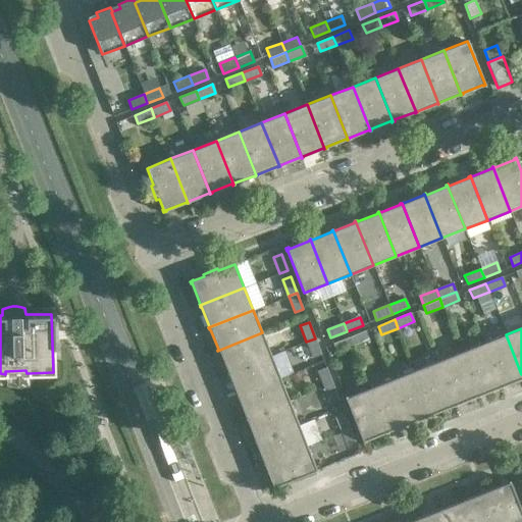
[(368,340),(365,331),(349,337),(352,346),(368,340)]
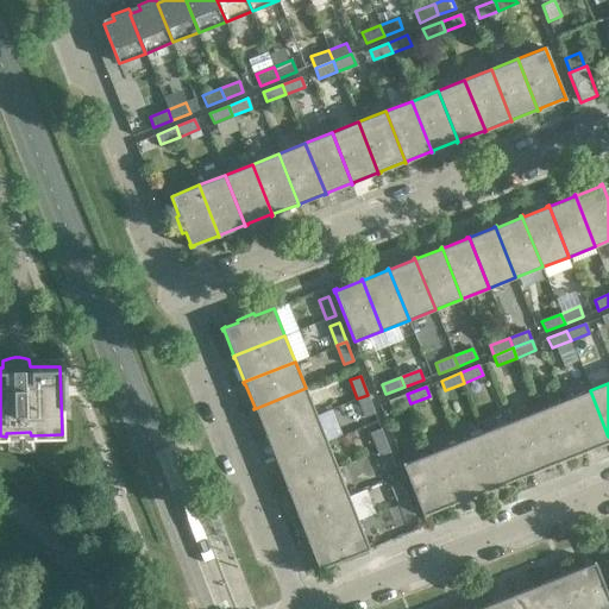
[(316,415),(306,388),(253,409),(255,410),(256,410),(265,434),(264,434),(264,435),(316,415)]
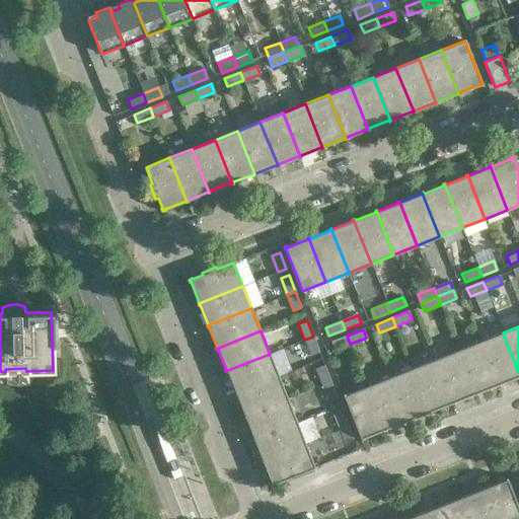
[(518,372),(503,332),(480,342),(498,386),(500,385),(499,384),(518,376),(518,375),(518,372)]
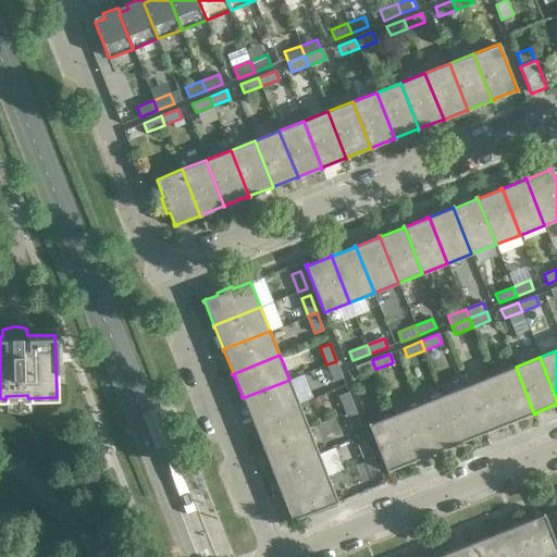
[(375,369),(372,360),(355,367),(358,375),(375,369)]
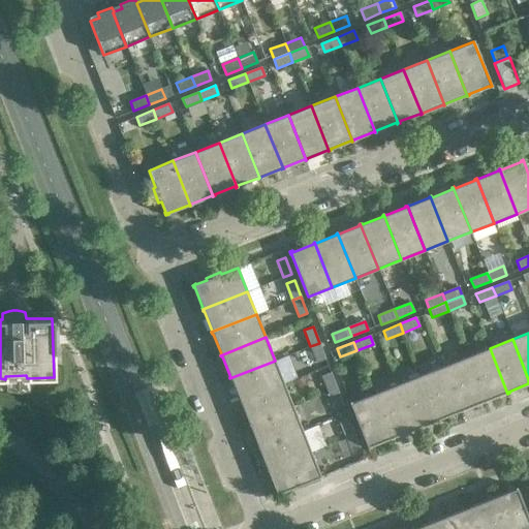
[(325,359),(319,343),(310,346),(317,363),(325,359)]
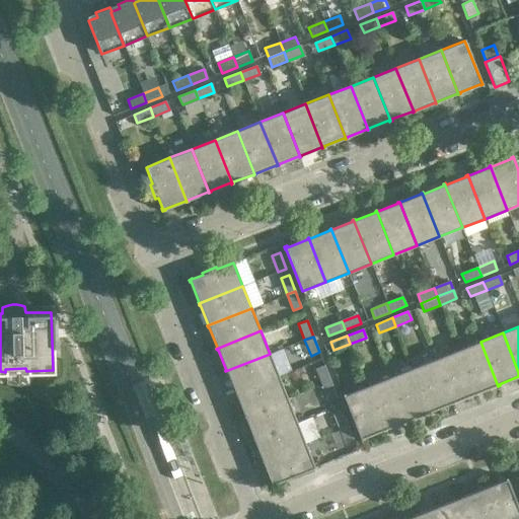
[(498,386),(480,342),(457,351),(475,394),(476,394),(476,393),(497,385),(497,386),(498,386)]
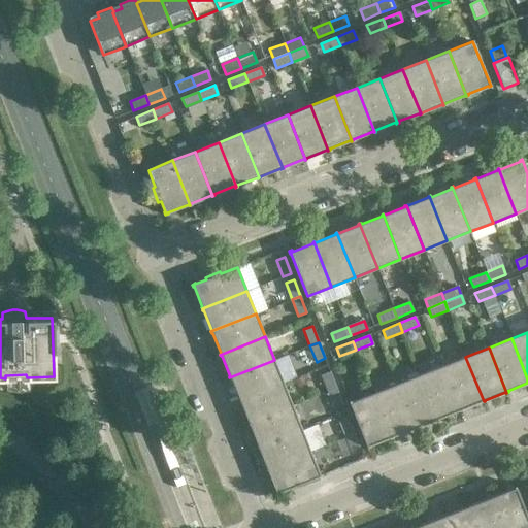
[(484,401),(465,357),(442,366),(460,410),(462,410),(461,409),(482,401),(483,402),(484,401)]
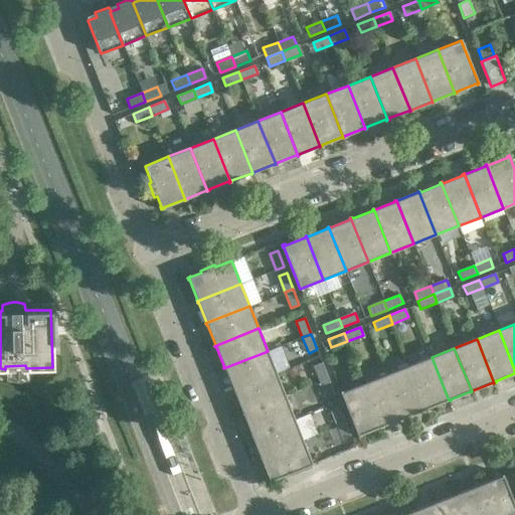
[(276,373),(268,351),(223,368),(224,370),(225,369),(233,389),(232,390),(276,373)]
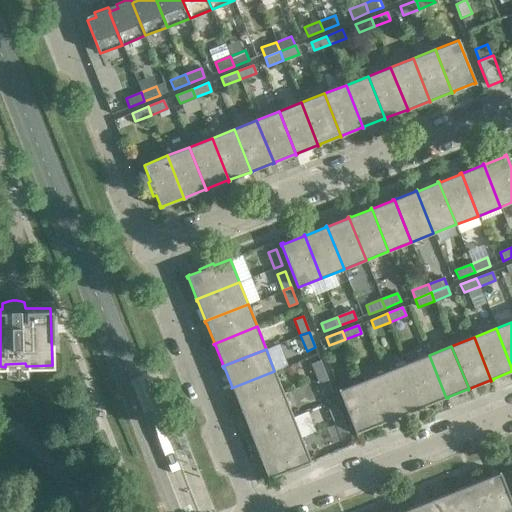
[(446,398),(429,355),(407,364),(424,407),(425,407),(425,405),(445,398),(445,399),(446,398)]
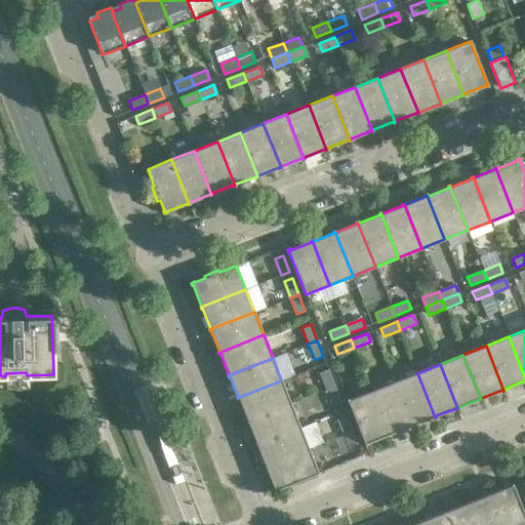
[(335,386),(328,369),(320,373),(326,390),(335,386)]
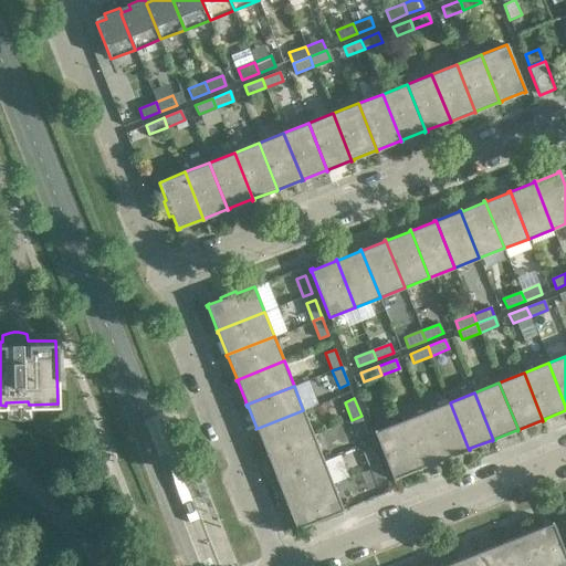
[(469,450),(450,402),(425,412),(444,460),(446,460),(444,458),(467,449),(468,451),(469,450)]
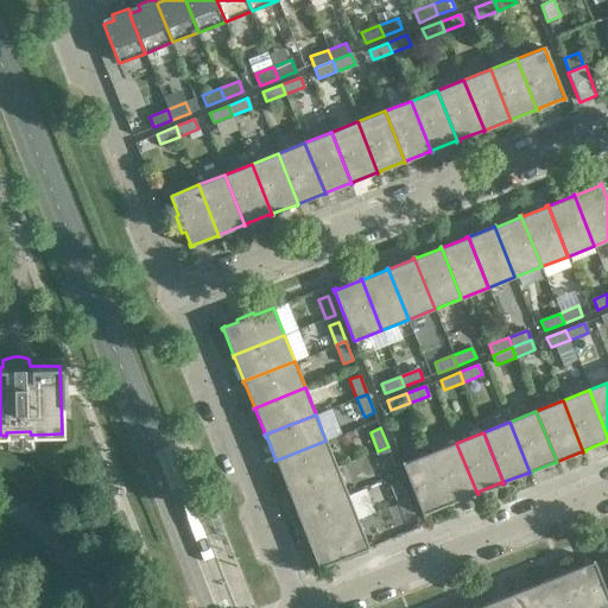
[(336,467),(325,441),(274,461),(276,463),(277,463),(286,486),(284,487),(285,488),(336,467)]
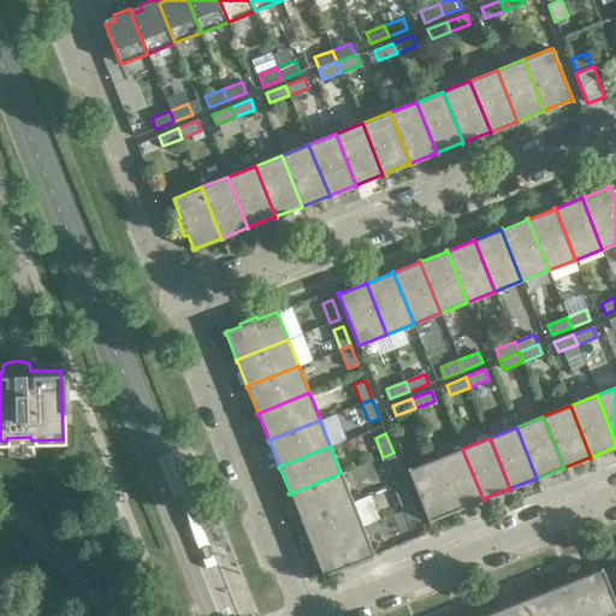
[(484,501),(462,449),(436,458),(456,511),(458,510),(457,509),(481,499),(481,501),(484,501)]
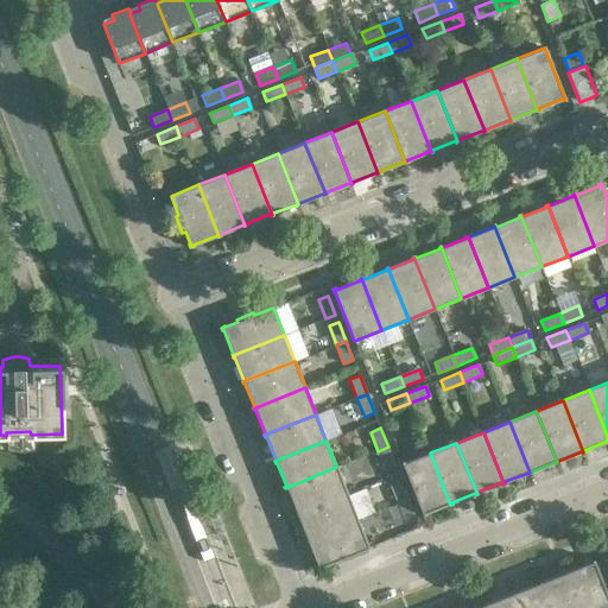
[(396,466),(388,447),(378,451),(385,469),(396,466)]
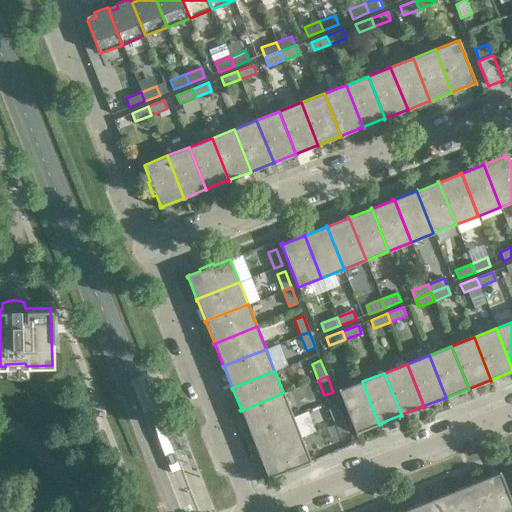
[(379,425),(362,381),(339,391),(356,434),(358,433),(358,432),(378,424),(378,425),(379,425)]
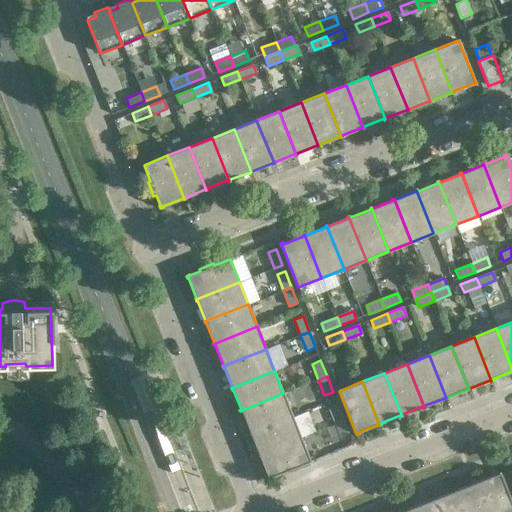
[(292,416),(283,393),(240,411),(240,412),(242,412),(249,432),(248,432),(248,433),(292,416)]
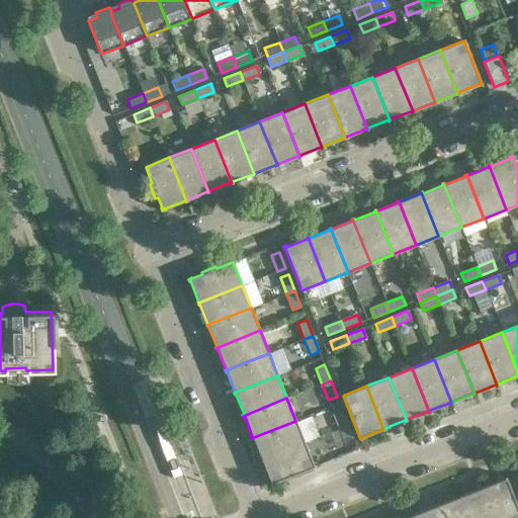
[(348,426),(342,410),(333,413),(340,429),(348,426)]
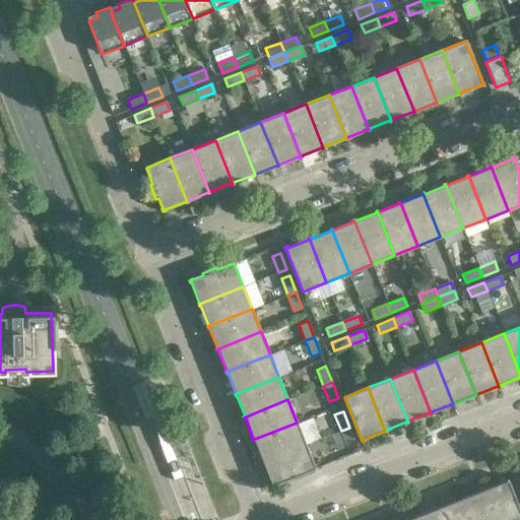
[(306,445),(297,423),(252,440),(253,442),(254,441),(262,461),(261,462),(306,445)]
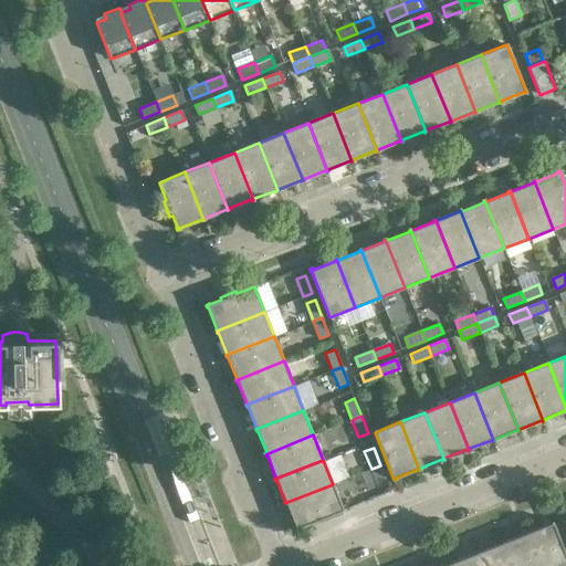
[(109,473),(106,465),(98,469),(102,477),(109,473)]
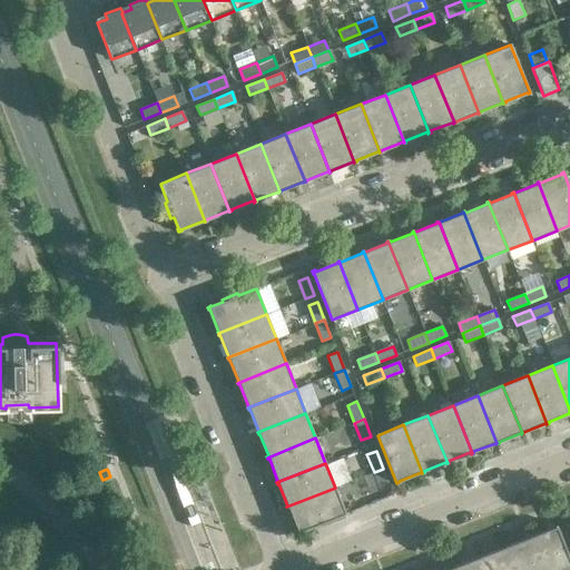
[(390,487),(383,469),(374,472),(381,490),(390,487)]
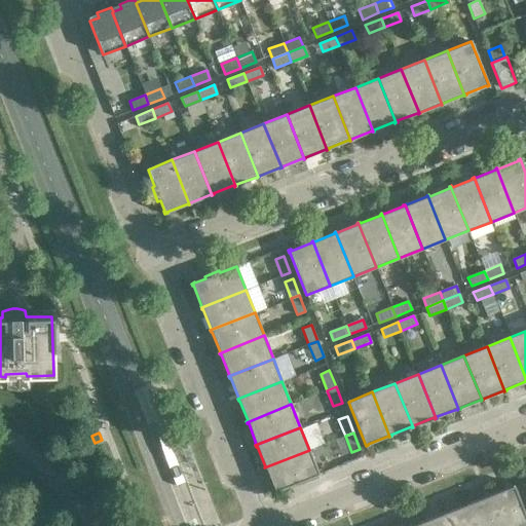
[(318,475),(309,450),(264,467),(265,470),(266,468),(274,489),(273,490),(274,492),(277,491),(276,491),(288,487),(289,489),(303,483),(302,481),(318,475)]
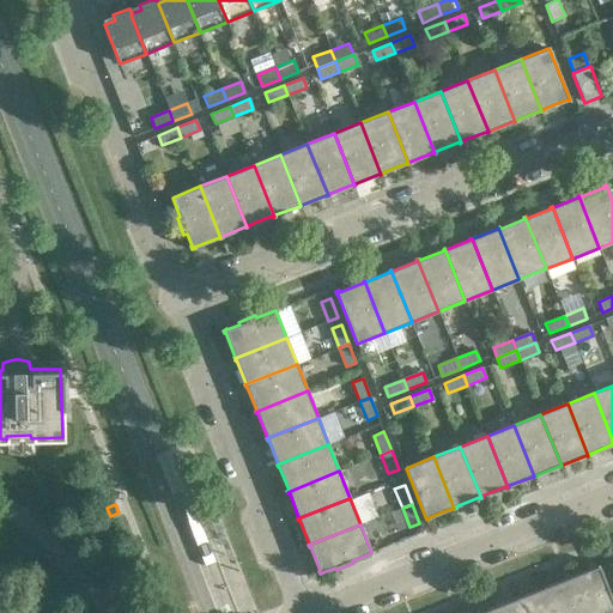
[(571,575),(570,576),(584,612),(612,612),(612,602),(599,565),(595,566),(596,568),(572,577),(571,575)]
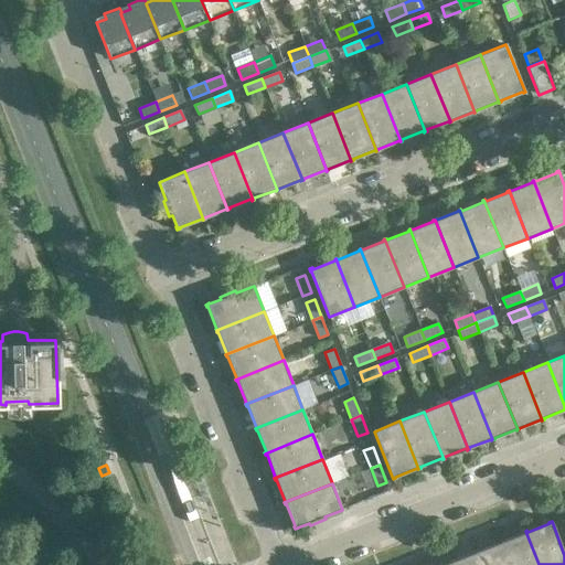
[(539,564),(525,531),(524,531),(524,533),(502,542),(502,540),(501,541),(510,564),(539,564)]
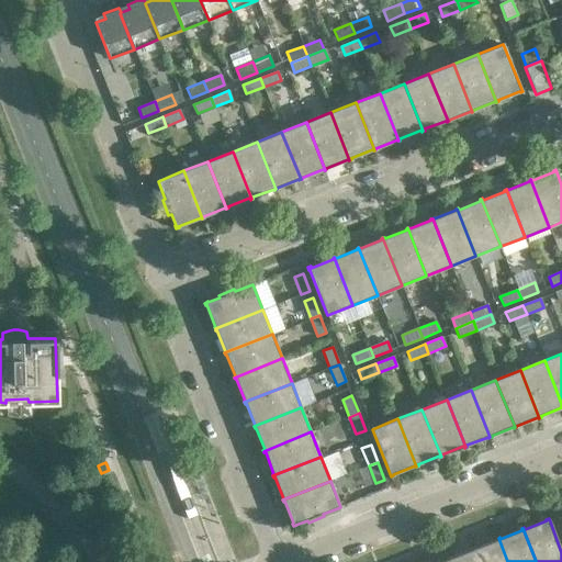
[(507,561),(498,538),(497,538),(497,539),(475,548),(475,547),(474,547),(479,561),(507,561)]
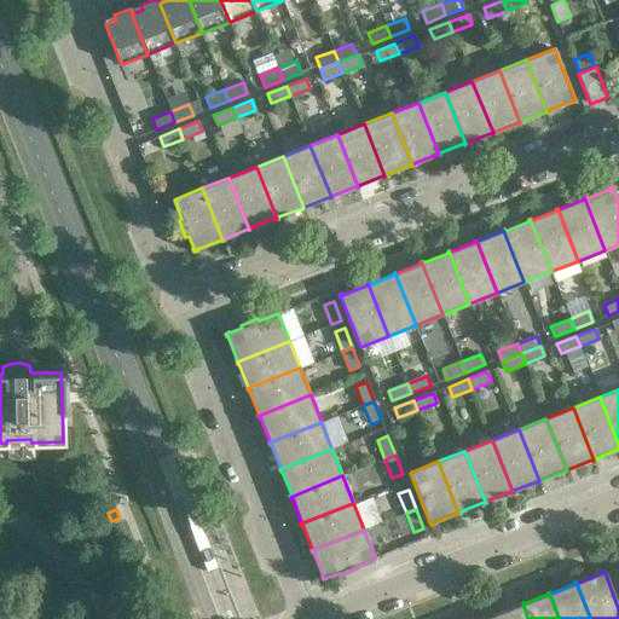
[(527,618),(522,602),(520,603),(521,605),(497,614),(496,613),(495,613),(497,618),(527,618)]
